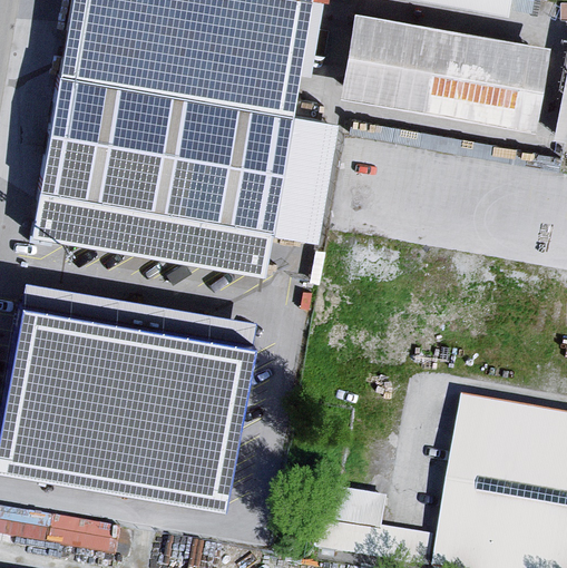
[(312,0),(71,0),(60,72),(293,113),(312,0)]
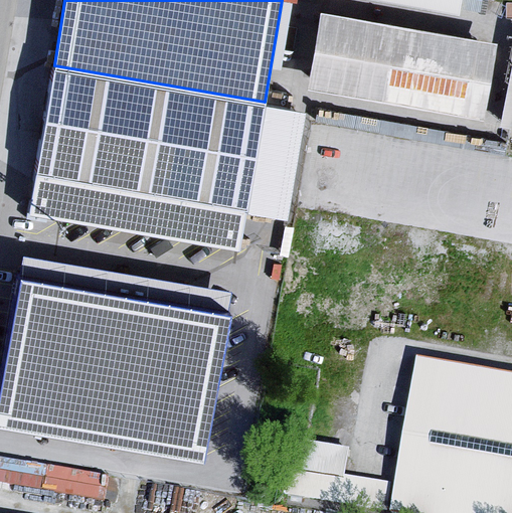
[(490,44),(314,12),(302,92),(476,124),(490,44)]
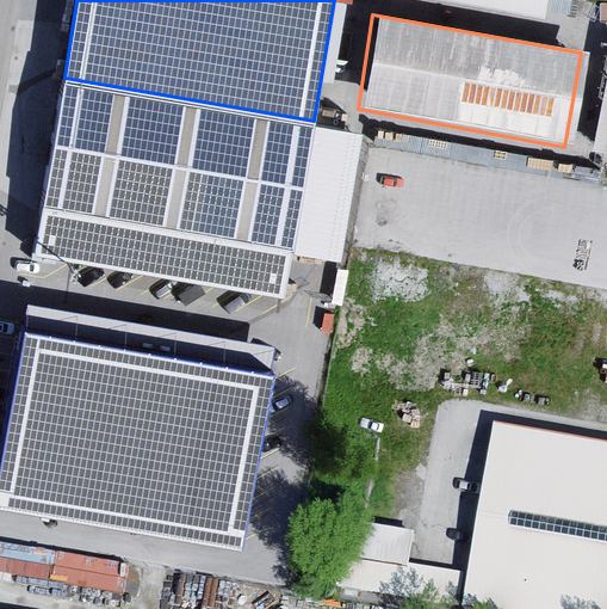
[(314,121),(64,78),(35,252),(285,294),(314,121)]
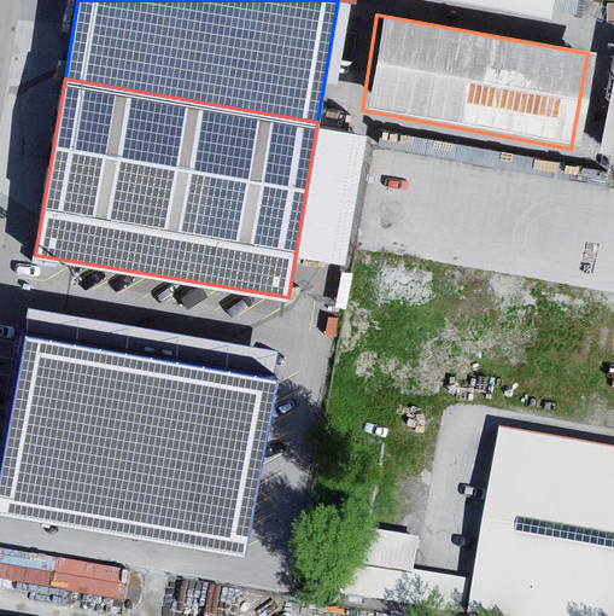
[(280,347),(28,303),(0,463),(0,509),(244,552),(280,347)]
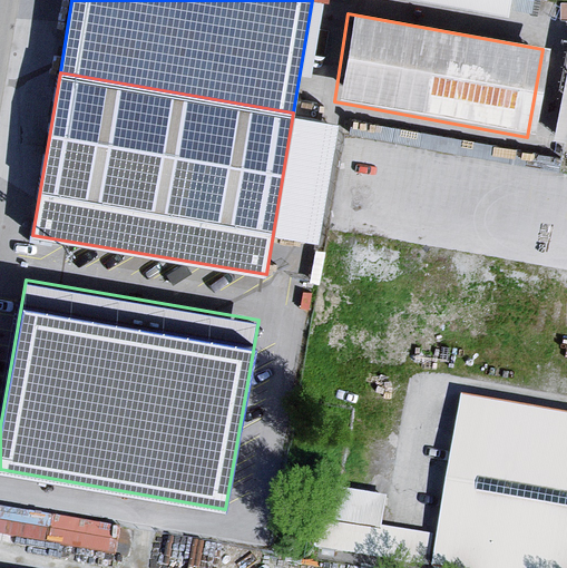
[(566,420),(461,402),(431,567),(566,567),(566,420)]
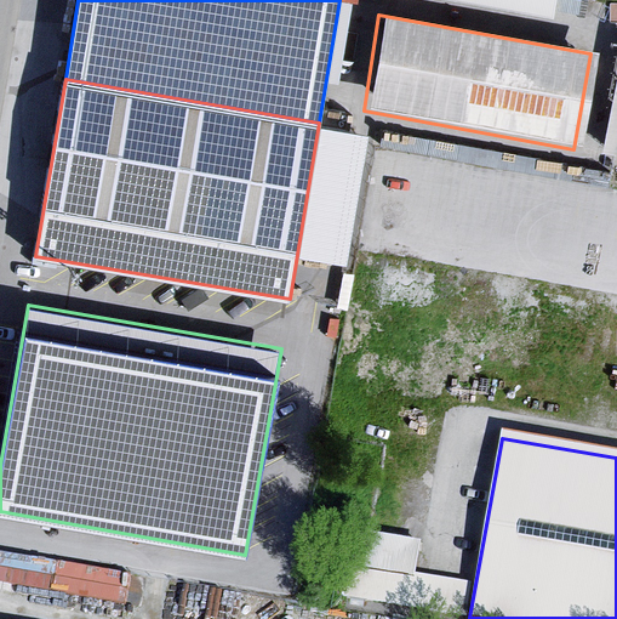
[(0,580),(131,600),(136,572),(0,551),(0,580)]
